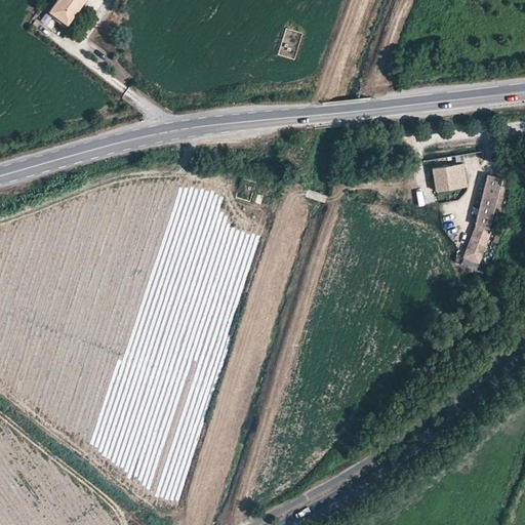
[(87,0),(59,0),(50,12),(58,19),(68,26),(87,0)]
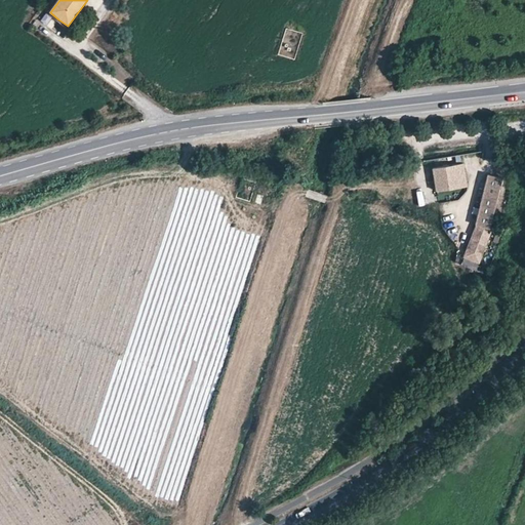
[(44,13),(40,23),(52,28),(56,19),(44,13)]
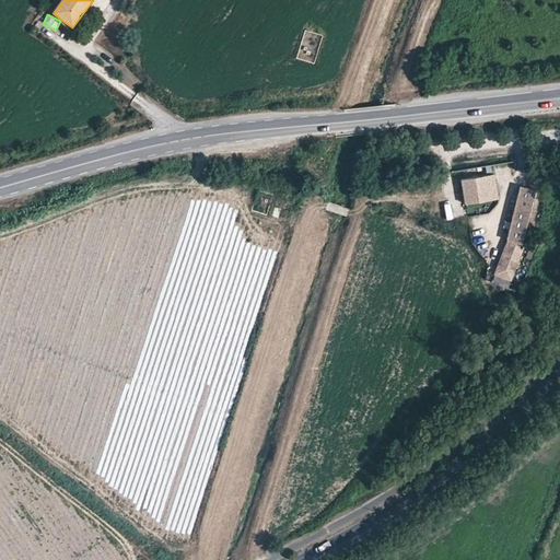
[(493,174),(462,179),(465,205),(498,199),(493,174)]
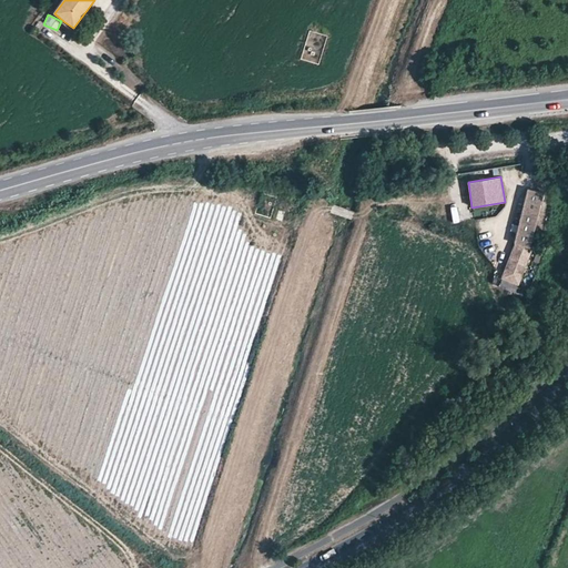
[(536,215),(538,208),(541,193),(527,189),(520,213),(513,242),(516,243),(528,247),(531,237),(533,233),(536,215)]
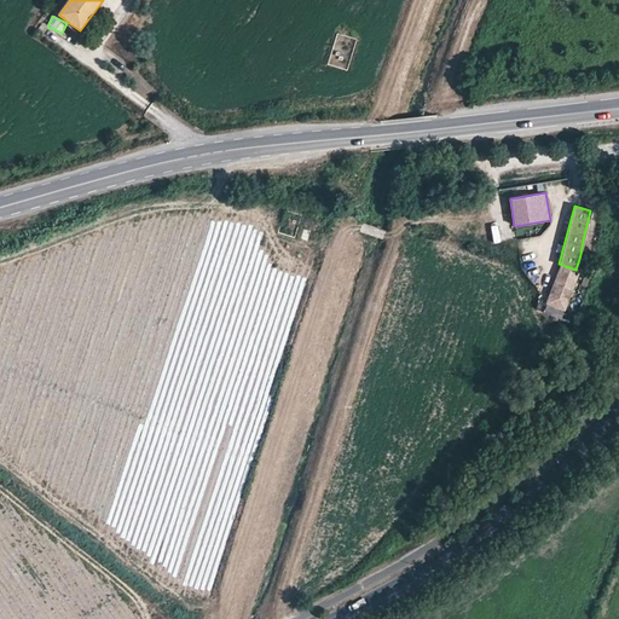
[(579,270),(576,270),(562,265),(548,302),(560,308),(566,311),(579,270)]
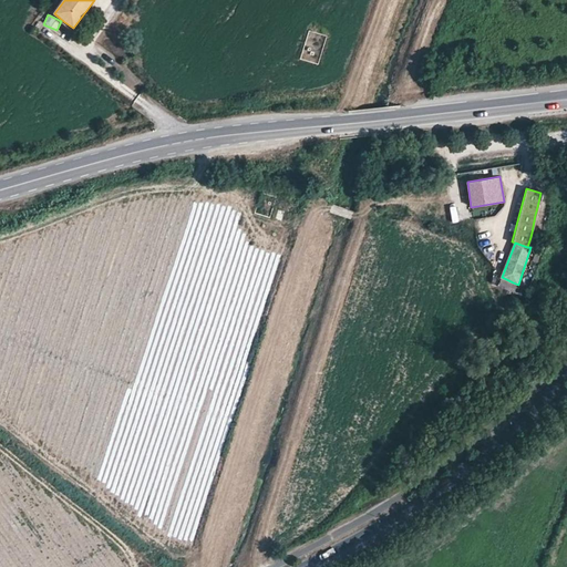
[(521,286),(518,285),(513,282),(508,291),(516,295),(521,286)]
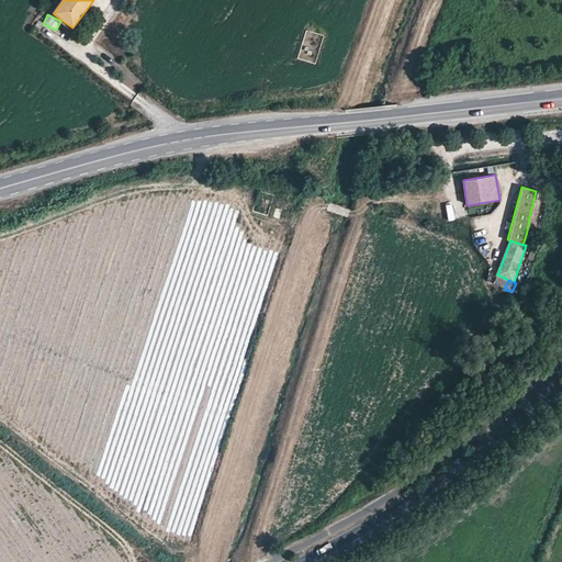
All buildings are outlined.
